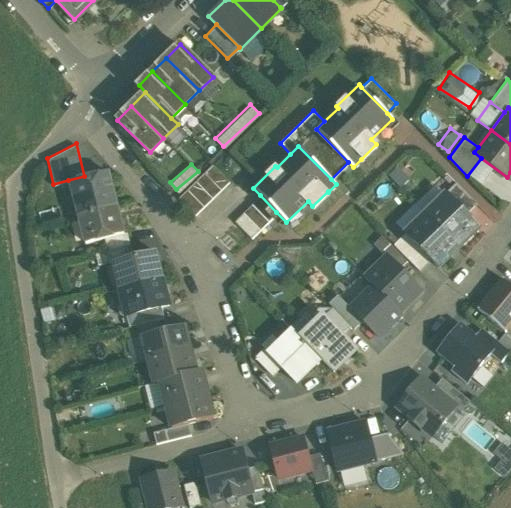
[(229,181),(212,164),(204,172),(220,189),(229,181)]
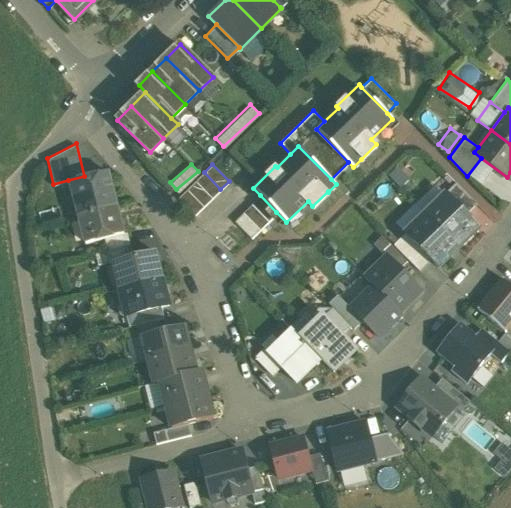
[(84,176),(68,180),(78,215),(116,205),(107,170),(84,176)]
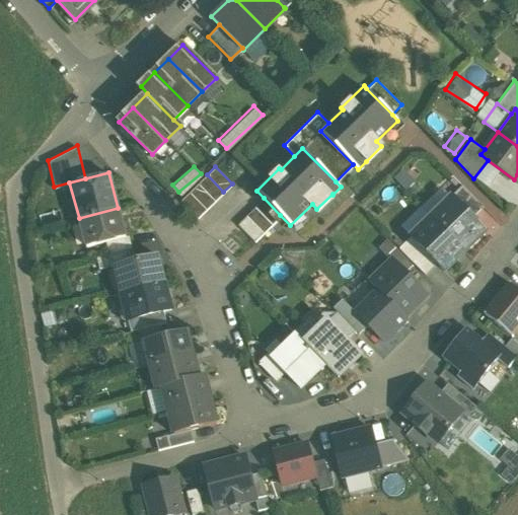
[(223,192),(207,174),(198,182),(215,200),(223,192)]
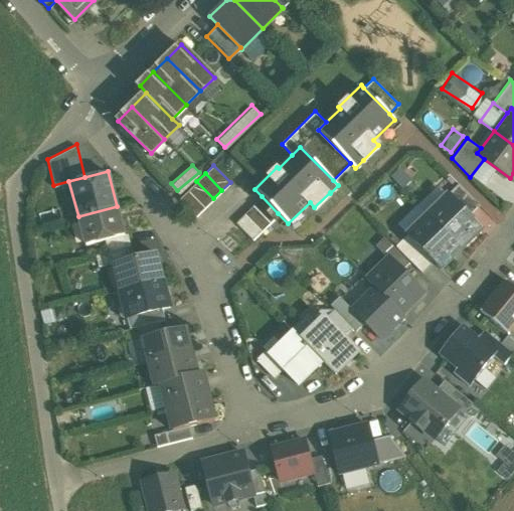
[(213,198),(196,181),(187,190),(204,207),(213,198)]
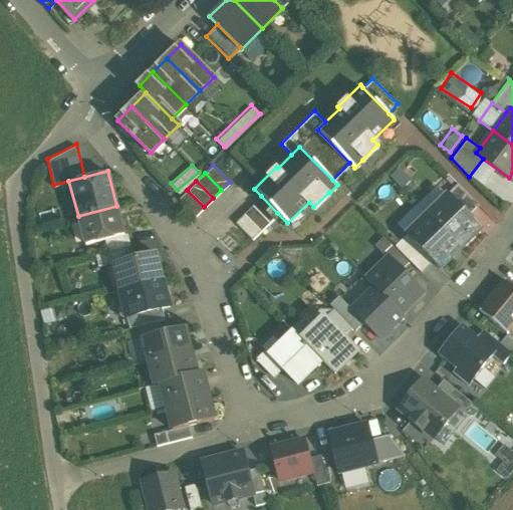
[(478,203),(457,182),(446,193),(467,214),(478,203)]
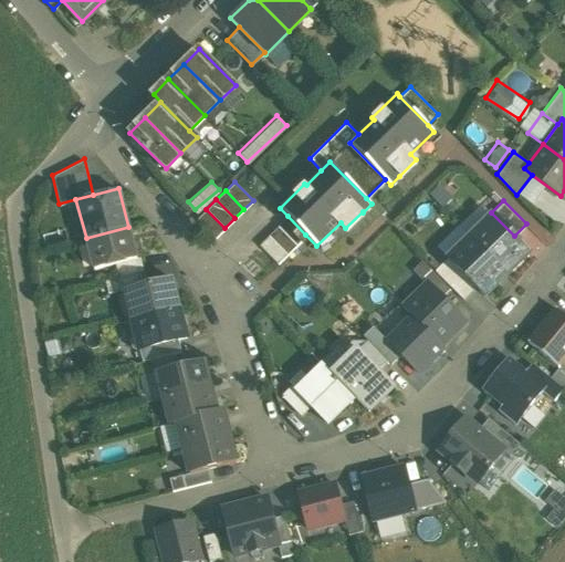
[(225,228),(206,209),(197,218),(216,237),(225,228)]
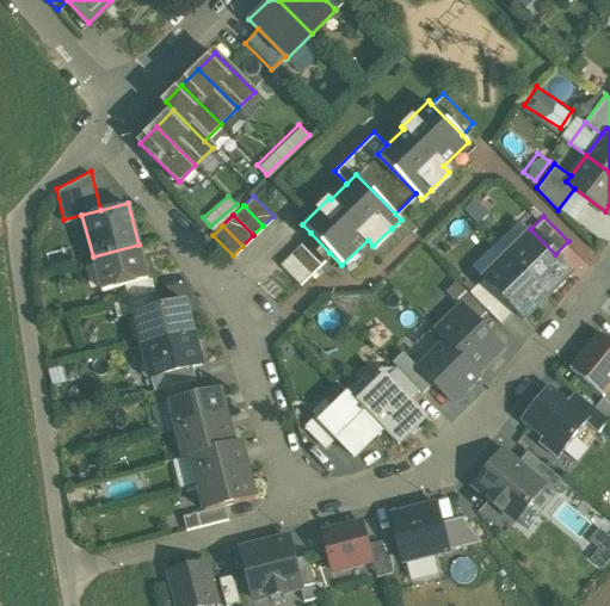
[(555,254),(530,229),(506,253),(547,294),(571,270),(555,254)]
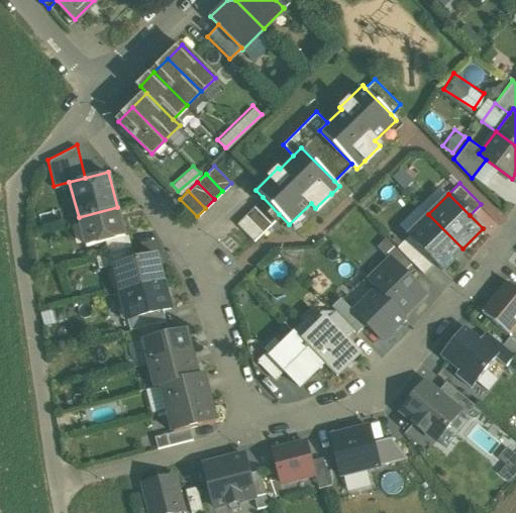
[(279,214),(263,197),(253,206),(271,223),(279,214)]
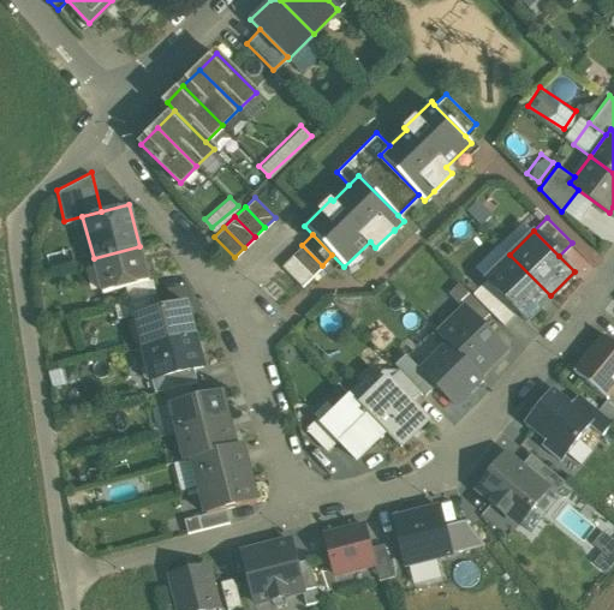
[(322,265),(302,245),(292,255),(311,275),(322,265)]
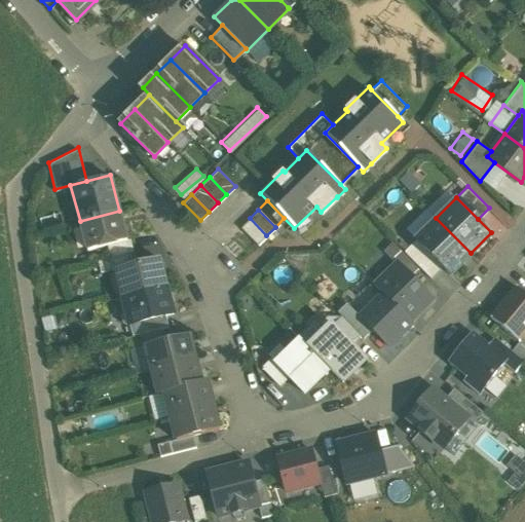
[(119,211),(80,221),(86,249),(107,244),(126,238),(119,211)]
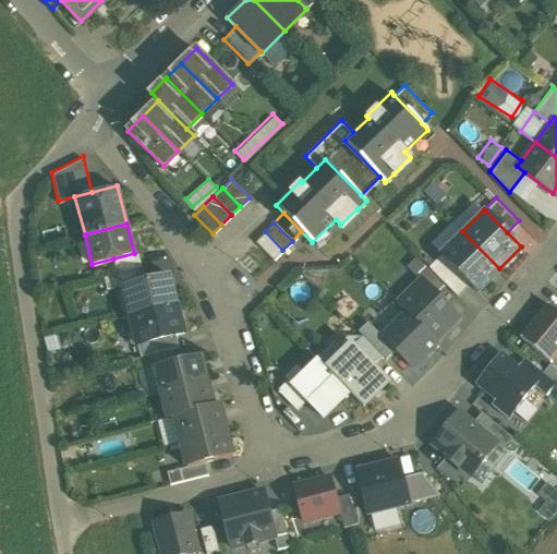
[(282,250),(265,231),(255,240),(274,259),(282,250)]
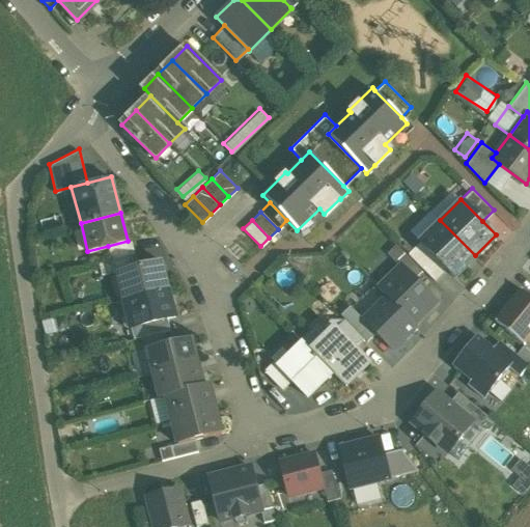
[(475,255),(440,220),(419,241),(420,241),(446,268),(454,276),(475,255)]
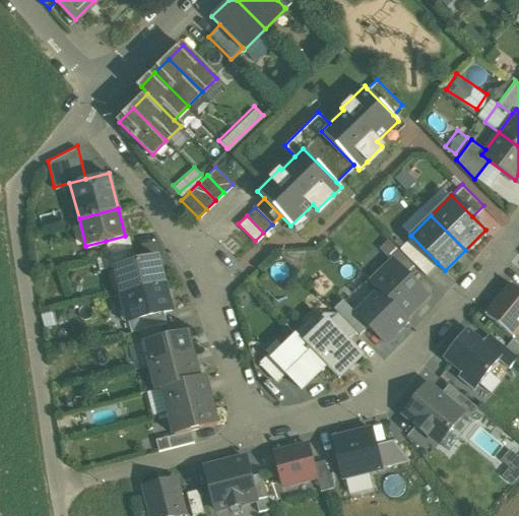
[(125,236),(106,241),(109,253),(131,247),(128,235),(125,236)]
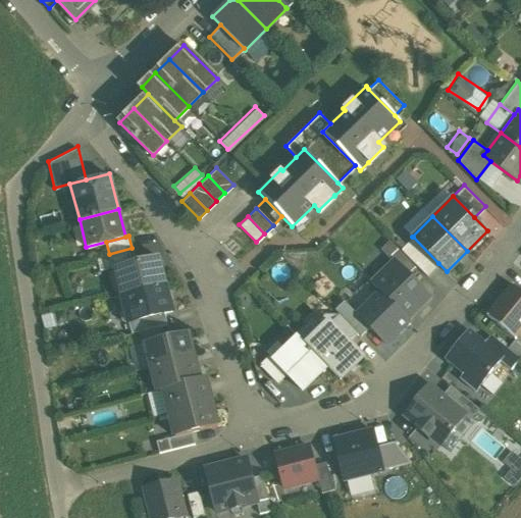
[(438,263),(413,237),(401,249),(427,274),(438,263)]
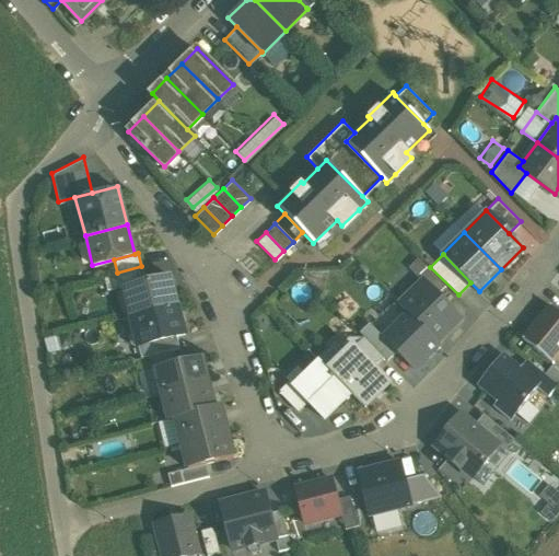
[(444,285),(417,256),(408,265),(421,279),(435,293),(444,285)]
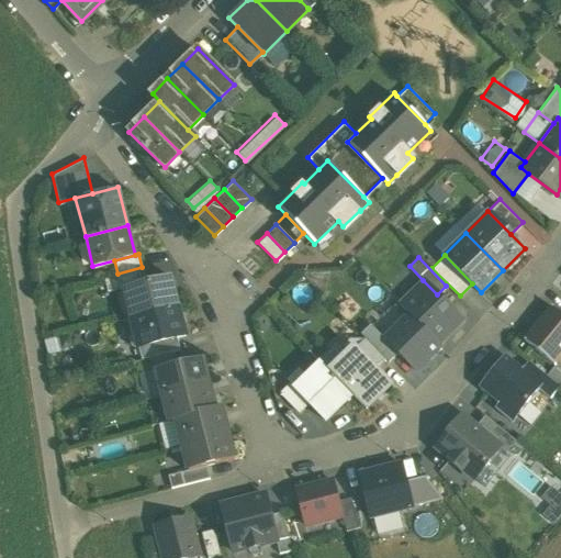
[(122,286),(145,280),(142,267),(118,274),(103,277),(108,290),(122,286)]
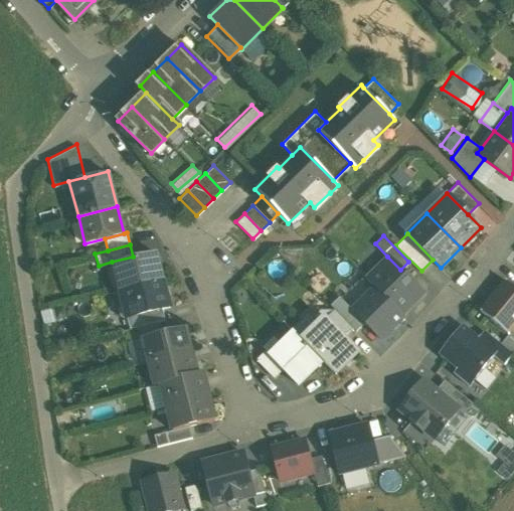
[(162,278),(155,250),(133,257),(112,262),(120,289),(162,278)]
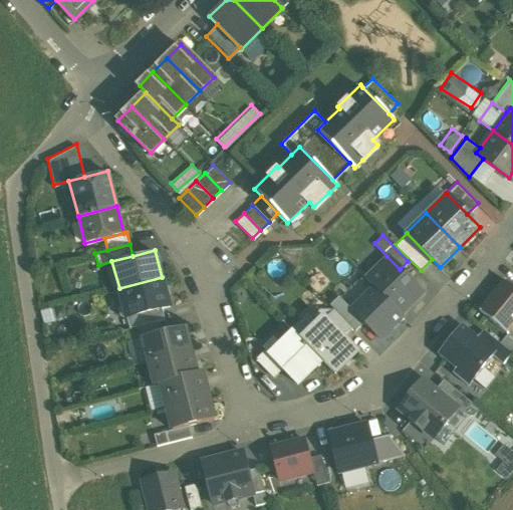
[(400,269),(387,256),(365,277),(373,286),(398,310),(409,299),(411,300),(421,291),(400,269)]
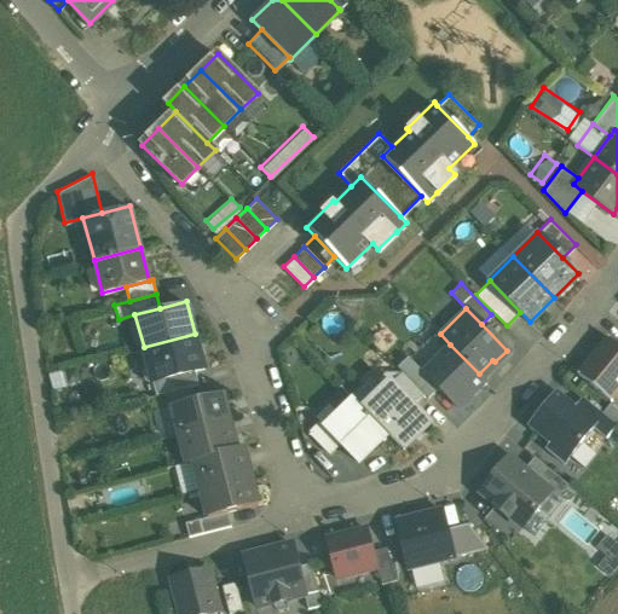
[(195,334),(144,347),(148,365),(144,365),(142,370),(144,378),(149,381),(151,380),(194,369),(203,366),(195,334)]
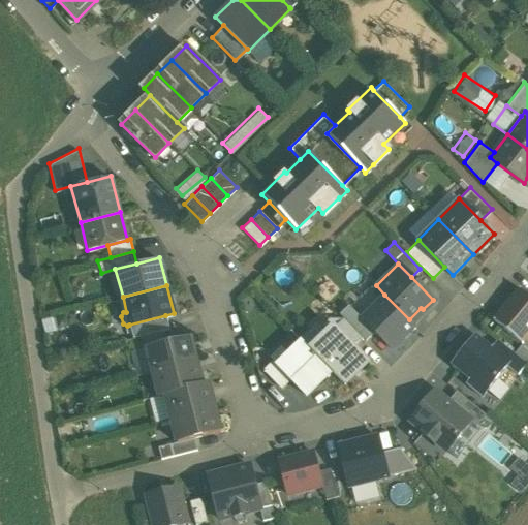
[(527,332),(527,294),(519,285),(492,317),(521,341),(527,332)]
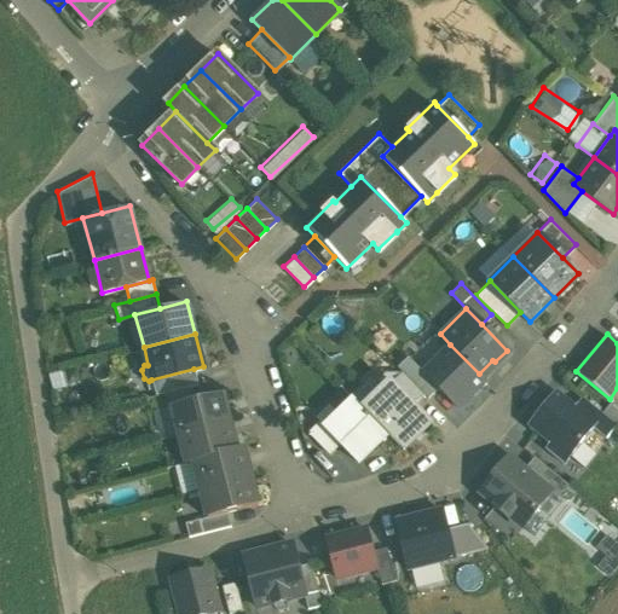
[(450,345),(423,371),(438,387),(456,405),(484,378),(479,374),(450,345)]
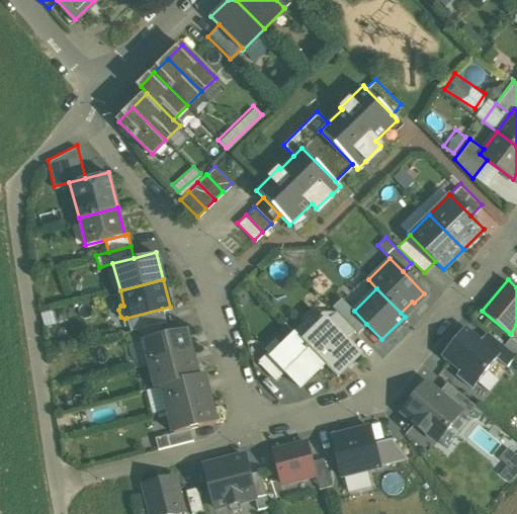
[(366,324),(354,311),(341,297),(332,307),(336,311),(354,329),(357,332),(366,324)]
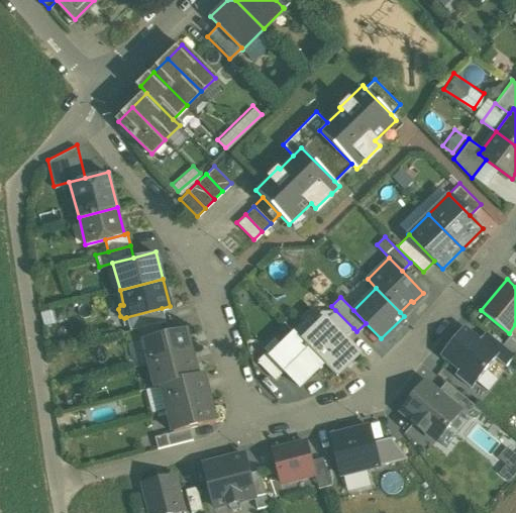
[(165,320),(162,308),(126,317),(129,329),(142,326),(159,322),(165,320)]
